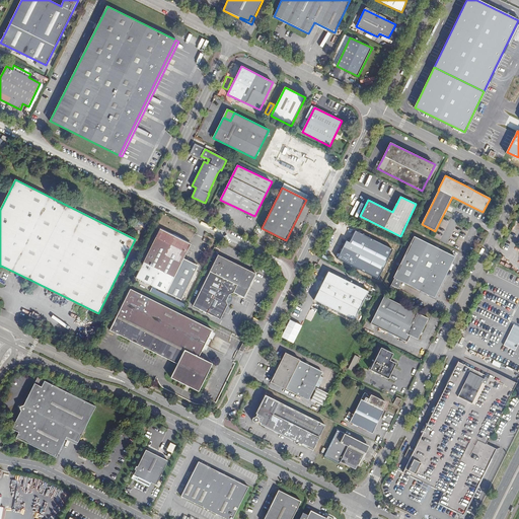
[(352,207),(347,204),(343,211),(348,214),(352,207)]
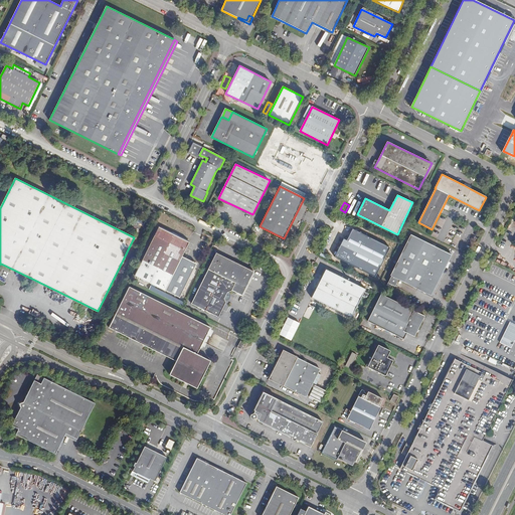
[(179,264),(189,242),(159,226),(135,276),(180,298),(196,265),(192,263),(189,269),(179,264)]
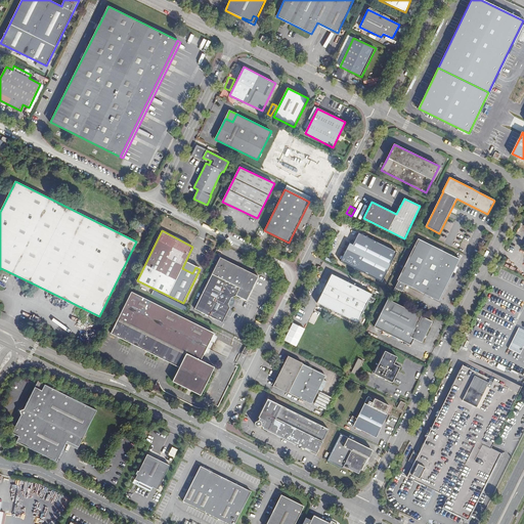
[(397,252),(359,233),(353,245),(350,243),(342,259),(345,261),(344,263),(382,281),(397,252)]
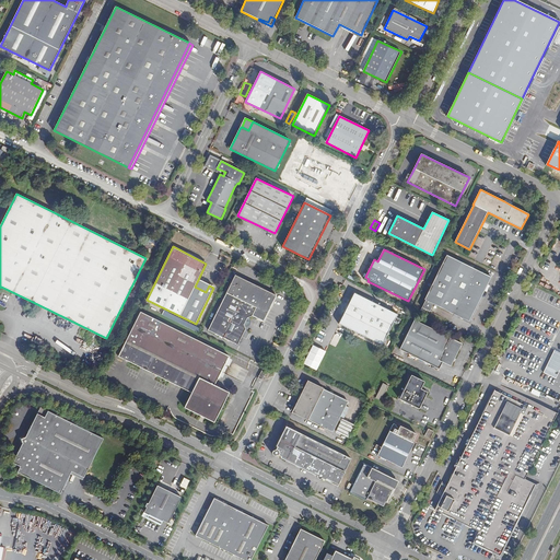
[(491,277),(447,255),(426,300),(427,300),(423,307),(430,311),(433,303),(469,322),(491,277)]
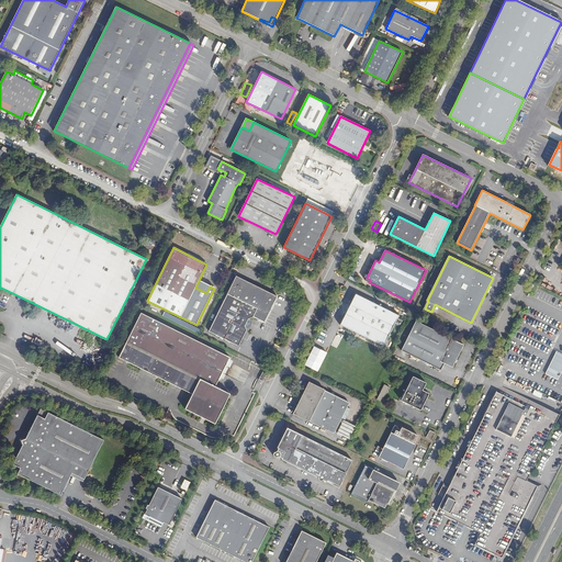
[(239,346),(247,329),(245,326),(245,324),(249,325),(250,323),(249,321),(248,318),(249,317),(254,316),(265,323),(278,296),(236,276),(227,294),(228,294),(210,332),(239,346)]
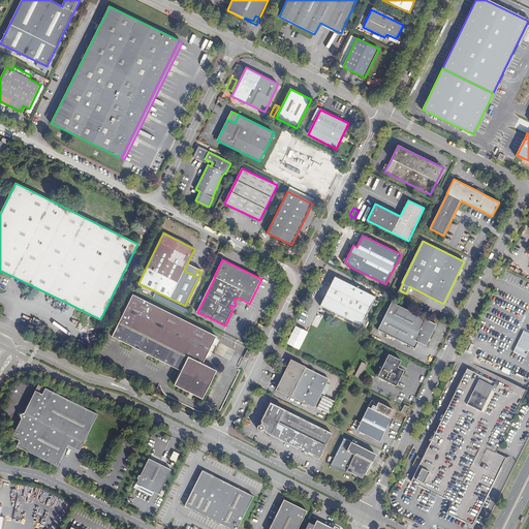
[(332,284),(331,286),(321,304),(362,324),(376,297),(335,277),(332,284)]
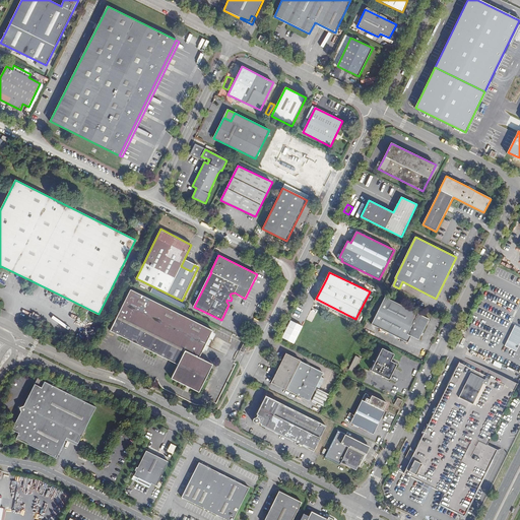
[(131,289),(111,331),(179,365),(172,378),(199,392),(213,365),(199,358),(213,330),(131,289)]
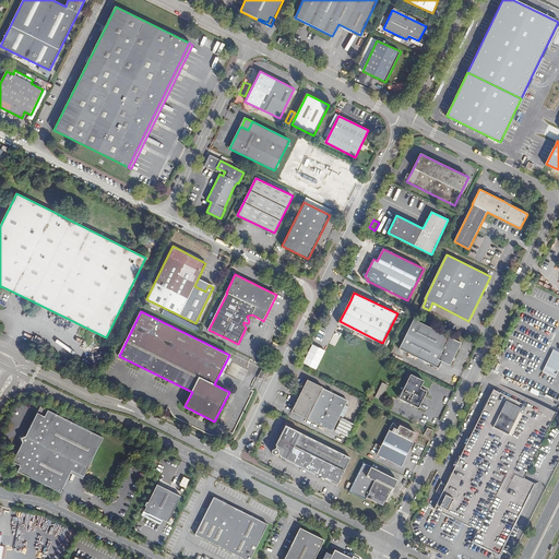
[(462,343),(414,319),(400,348),(439,368),(442,361),(450,366),(462,343)]
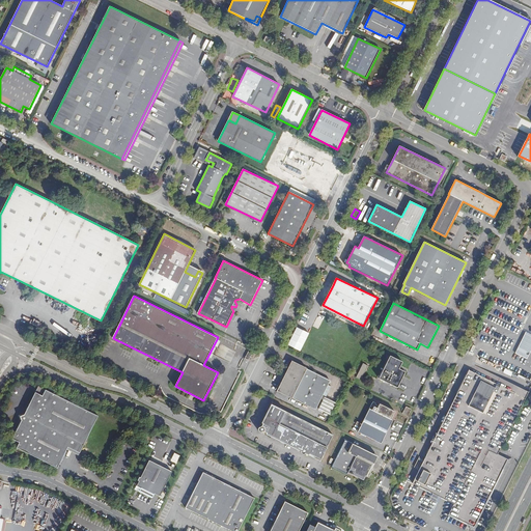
[(514,354),(526,359),(530,348),(530,334),(525,332),(514,354)]
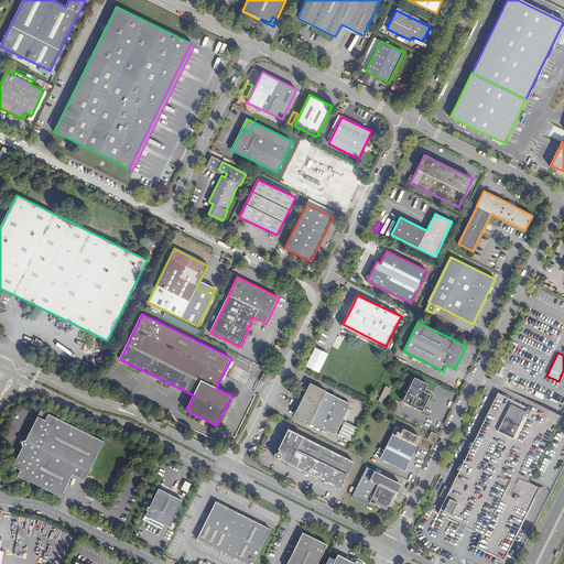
[(260,380),(264,382),(270,372),(266,370),(260,380)]
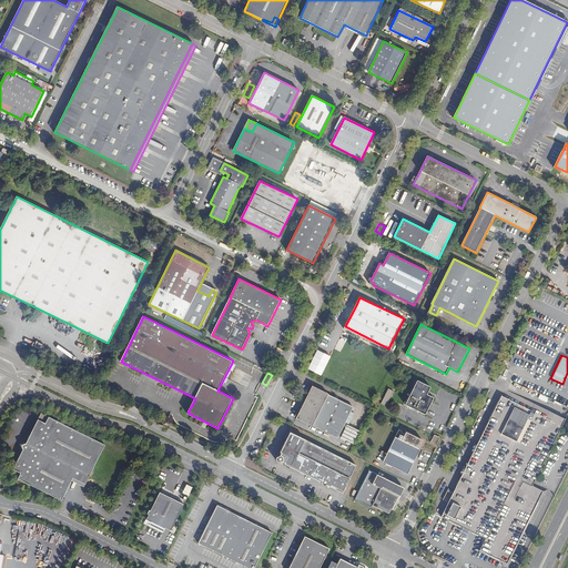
[(426,393),(429,386),(416,379),(405,404),(424,414),(433,396),(426,393)]
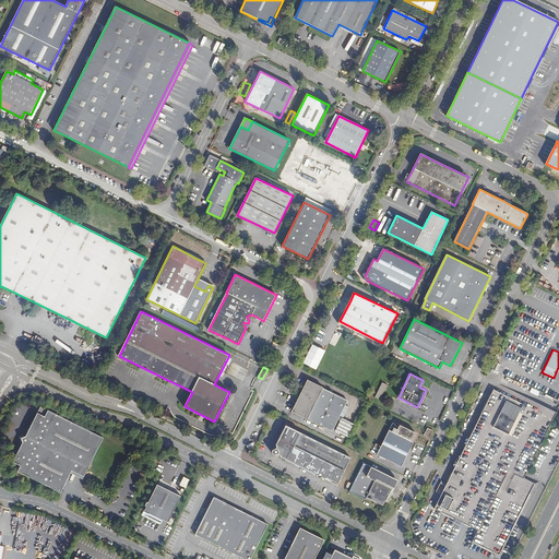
[(347,401),(323,389),(323,388),(308,380),(292,412),(307,419),(308,418),(332,430),(347,401)]
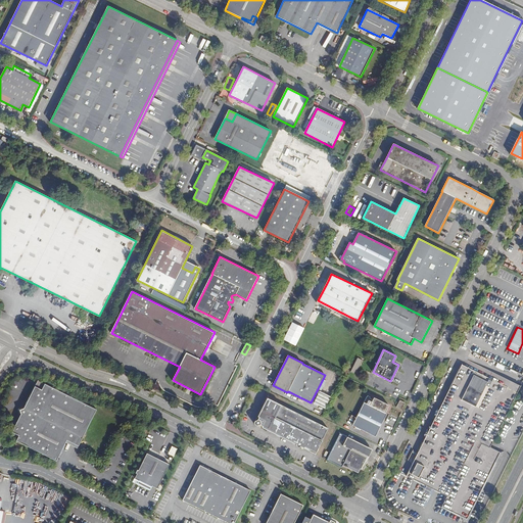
[(358,371),(363,361),(359,358),(351,372),(358,375),(359,372),(358,371)]
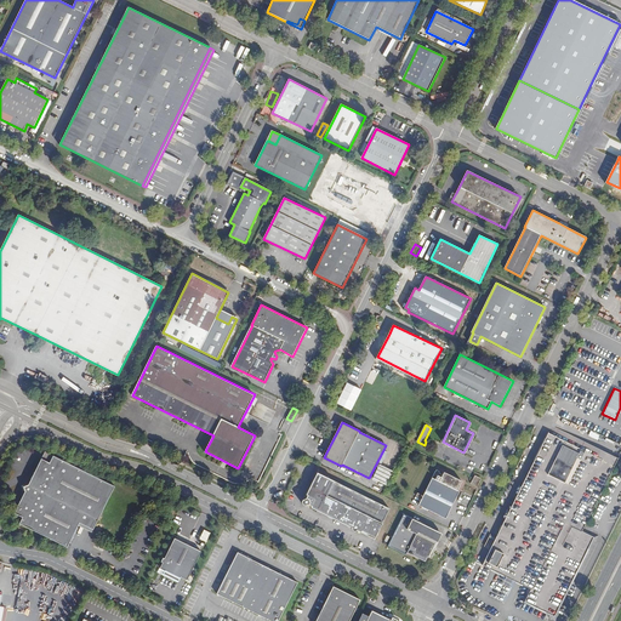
[(582,531),(615,466),(588,453),(591,448),(580,443),(577,448),(565,442),(548,433),(483,565),(528,587),(527,591),(530,593),(525,602),(552,615),(551,617),(557,620),(559,615),(557,613),(593,540),(596,541),(599,534),(594,531),(592,536),(582,531)]
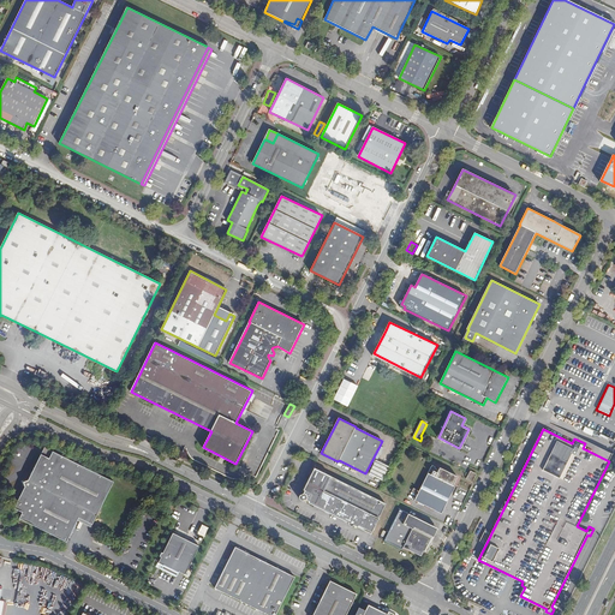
[(583,448),(609,461),(613,454),(563,430),(560,437),(572,443),(574,439),(585,443),(583,448)]
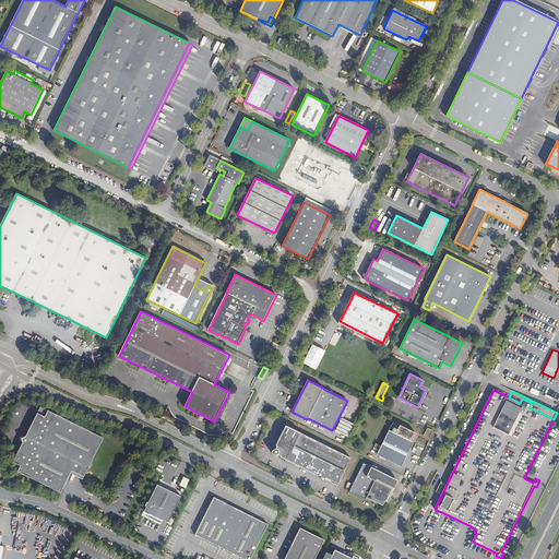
[(38,480),(40,482),(62,494),(72,474),(73,472),(85,477),(105,439),(43,407),(27,437),(23,439),(25,442),(12,467),(38,480)]
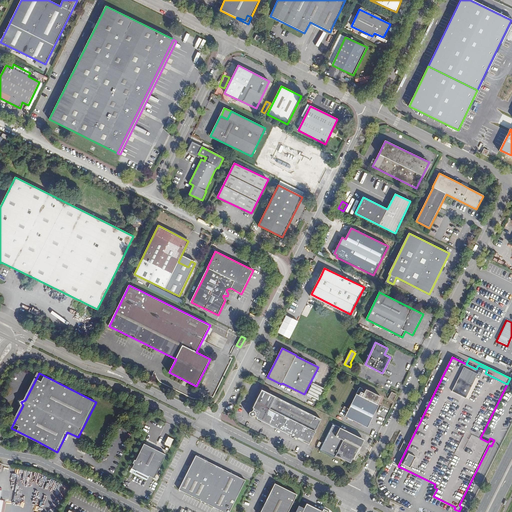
[(381,396),(366,389),(365,391),(362,389),(362,388),(360,387),(360,388),(359,388),(349,408),(345,406),(343,409),(348,411),(345,416),(368,427),(379,405),(377,404),(381,396)]
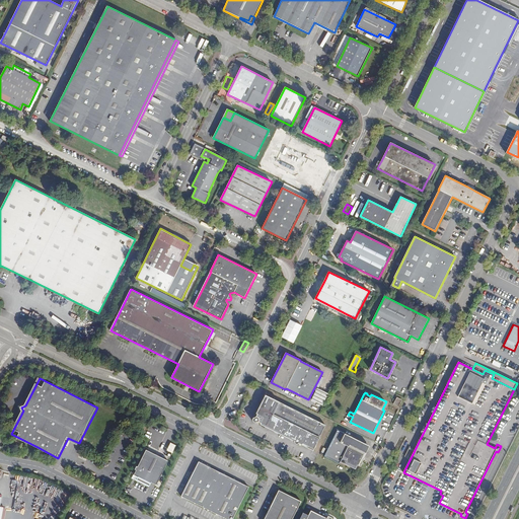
[(296,437),(294,441),(295,443),(297,444),(298,443),(313,450),(325,425),(266,394),(256,414),(258,415),(257,417),(253,418),(252,419),(253,421),(255,422),(260,421),(262,422),(261,424),(291,439),(293,438),(294,436),(296,437)]
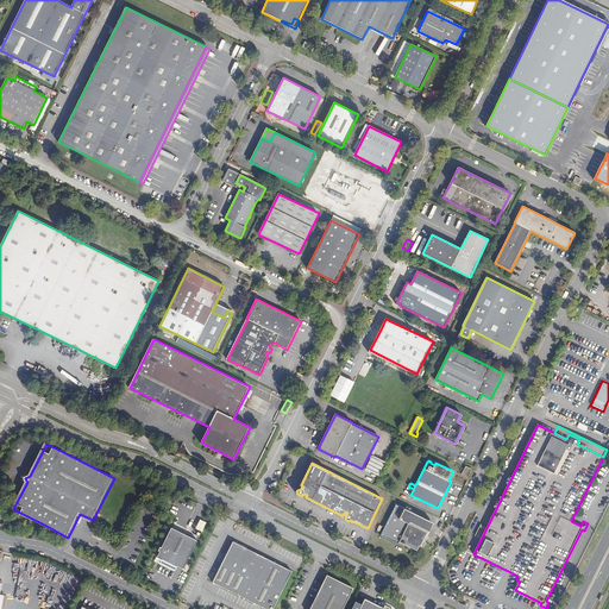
[(472,469),(466,466),(462,475),(468,477),(472,469)]
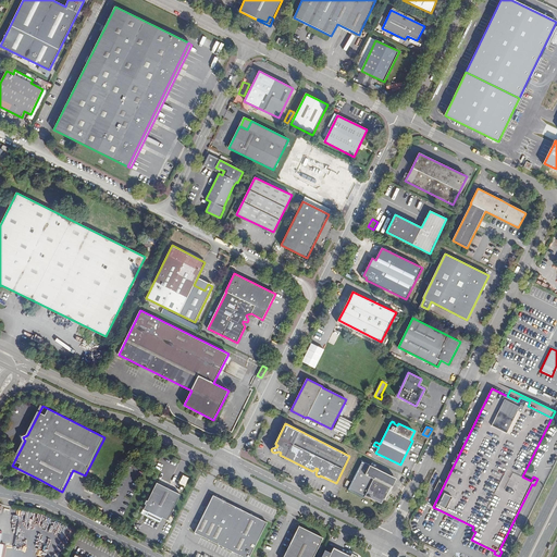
[(373,479),(378,469),(362,461),(348,490),(364,497),(366,495),(372,499),(382,504),(384,498),(385,499),(386,497),(387,498),(391,492),(388,491),(388,490),(390,486),(373,479)]
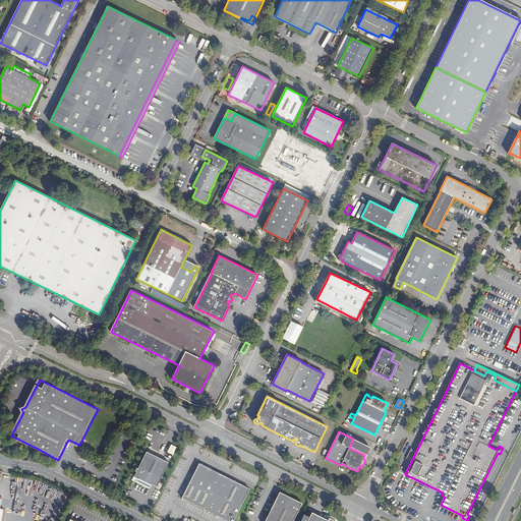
[(370,448),(353,439),(349,448),(364,455),(363,458),(365,458),(370,448)]
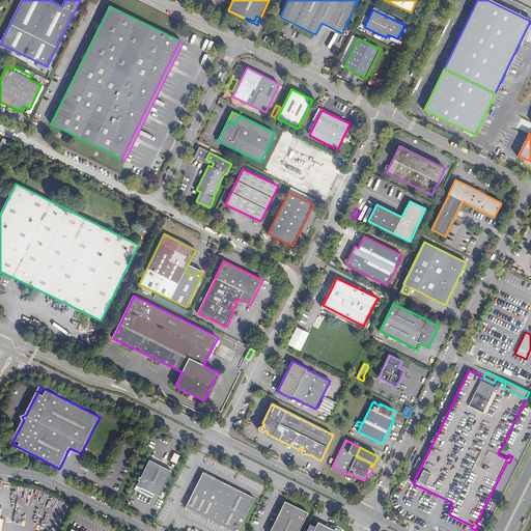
[(172,453),(169,462),(175,464),(178,455),(172,453)]
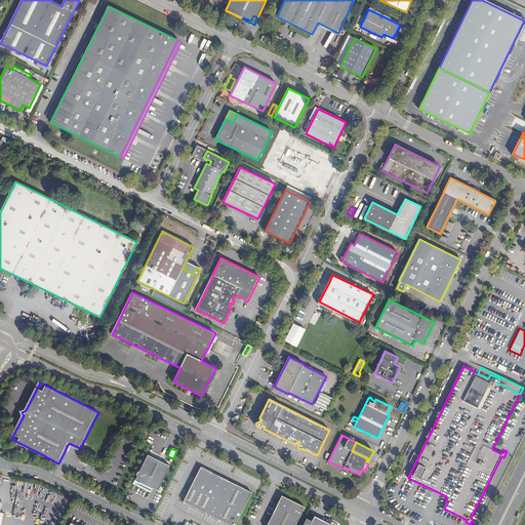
[(142,483),(140,484),(154,490),(155,489),(159,492),(171,468),(149,456),(139,473),(137,476),(138,477),(139,477),(137,481),(142,483)]
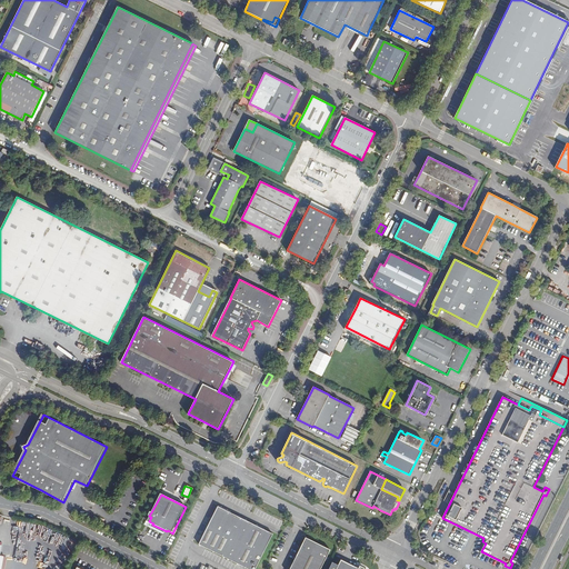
[(248,568),(256,568),(273,535),(219,507),(216,513),(215,512),(210,518),(212,519),(200,545),(248,568)]
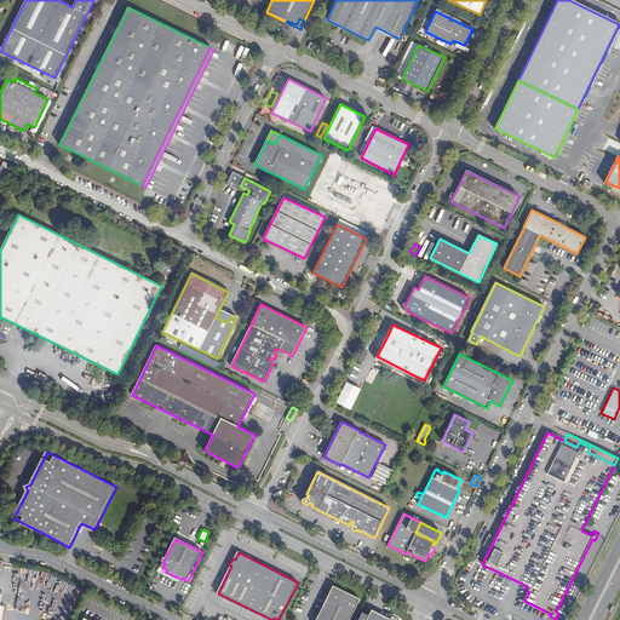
[(332,592),(331,592),(316,619),(350,619),(360,600),(357,598),(356,598),(338,590),(337,591),(332,592)]
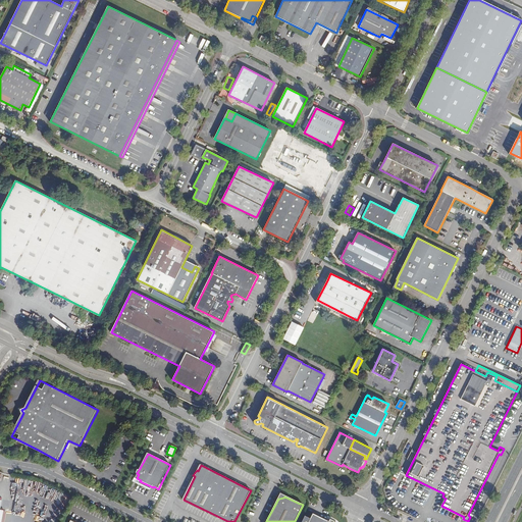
[(38,521),(39,520),(41,520),(42,511),(33,510),(31,521),(38,521)]
